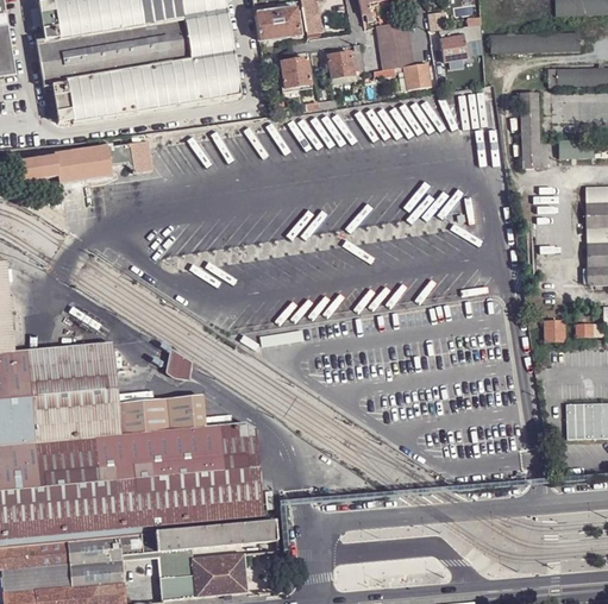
[(37,0),(38,6),(42,24),(43,30),(44,39),(58,36),(60,38),(183,18),(190,57),(66,77),(67,80),(51,81),(52,90),(57,117),(58,120),(73,118),(73,120),(242,94),(225,0),(37,0)]
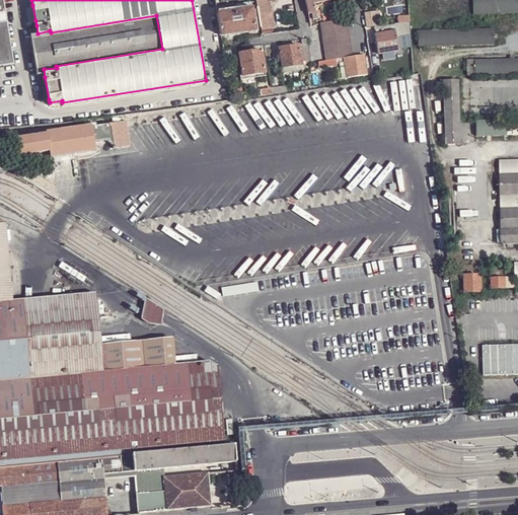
[(256,0),(261,24),(274,22),(270,0),(256,0)]
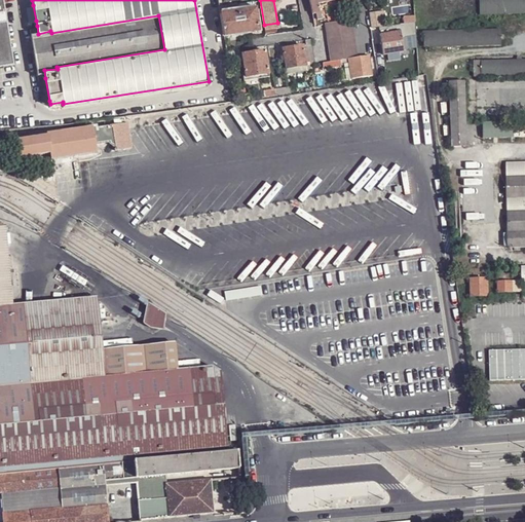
[(319,0),(310,1),(313,16),(322,15),(319,0)]
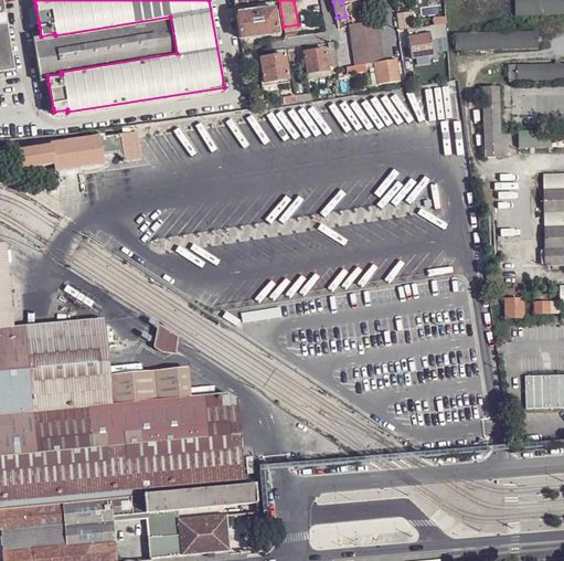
[(512,0),(513,12),(563,10),(563,0),(512,0)]
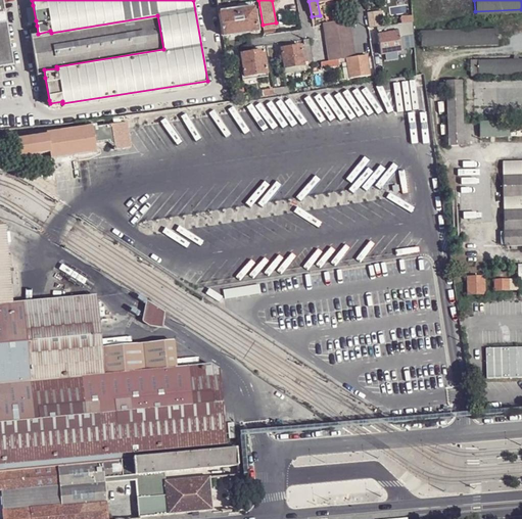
[(29,21),(36,20),(33,5),(26,6),(29,21)]
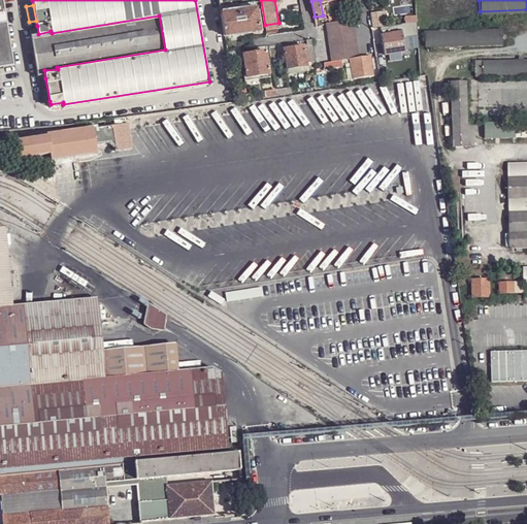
[(225,33),(259,28),(257,11),(256,6),(255,6),(253,6),(222,11),(225,33)]
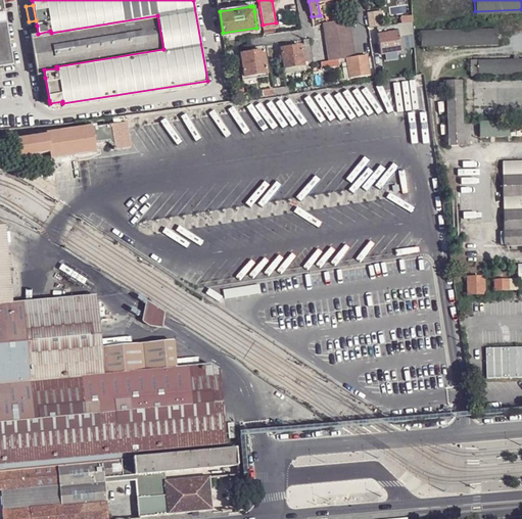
[(157,15),(51,33),(50,31),(38,34),(37,26),(30,27),(38,79),(45,78),(44,69),(57,68),(56,66),(163,49),(157,15)]
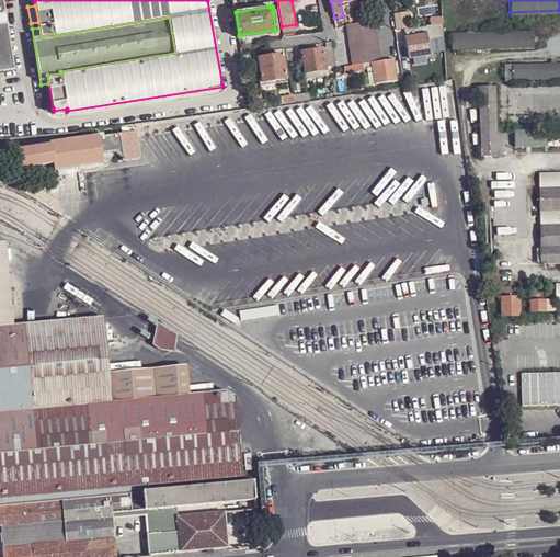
[(346,22),(353,63),(365,60),(373,59),(380,58),(374,18),(358,20),(346,22)]
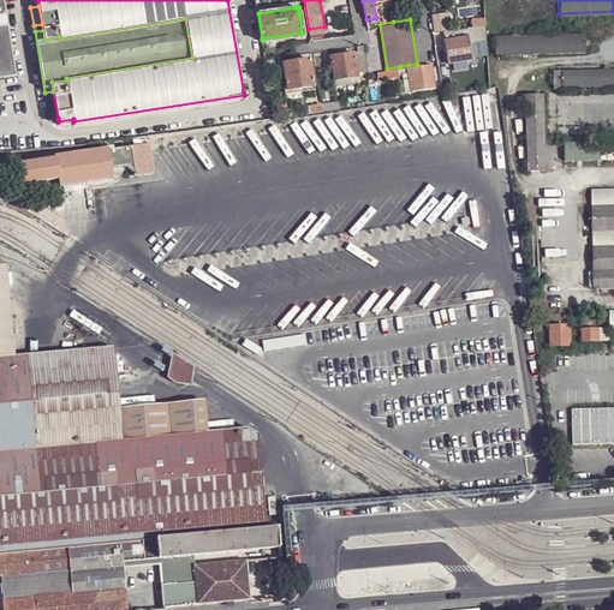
[(484,37),(484,23),(478,24),(472,24),(472,30),(478,29),(480,39),(484,37)]
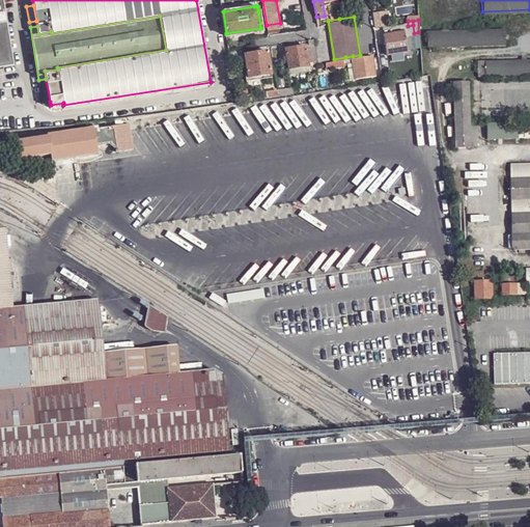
[(0,64),(14,63),(7,21),(0,21),(0,64)]
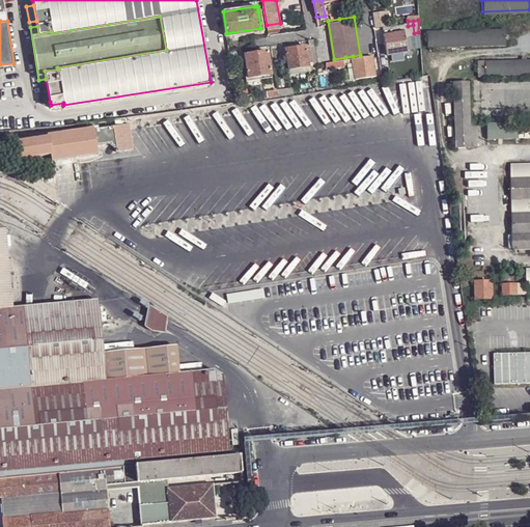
[(403,26),(403,27),(405,34),(414,33),(413,25),(408,26),(403,26)]
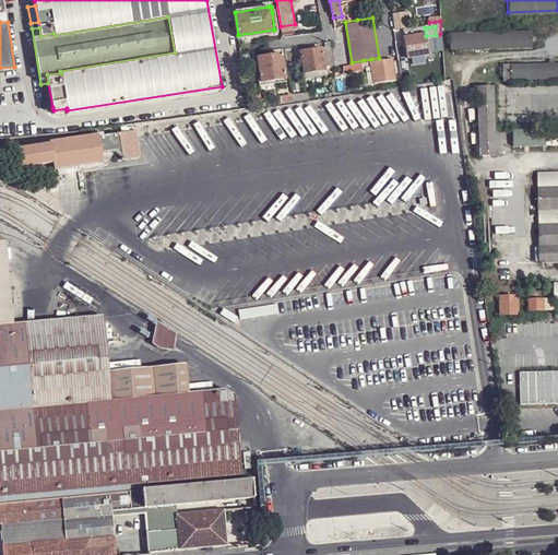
[(531,27),(448,30),(449,46),(531,44),(531,27)]
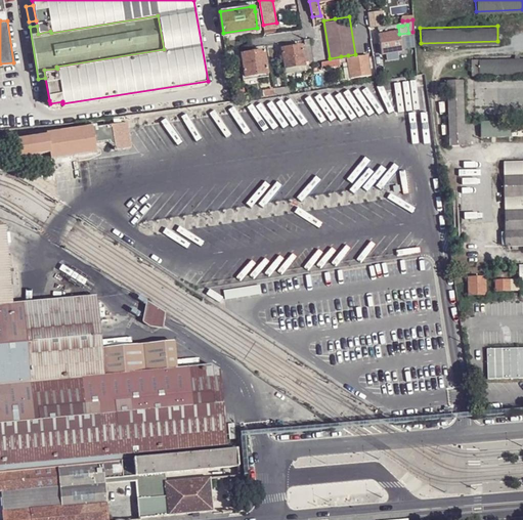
[(381,52),(401,49),(399,34),(398,27),(378,30),(381,52)]
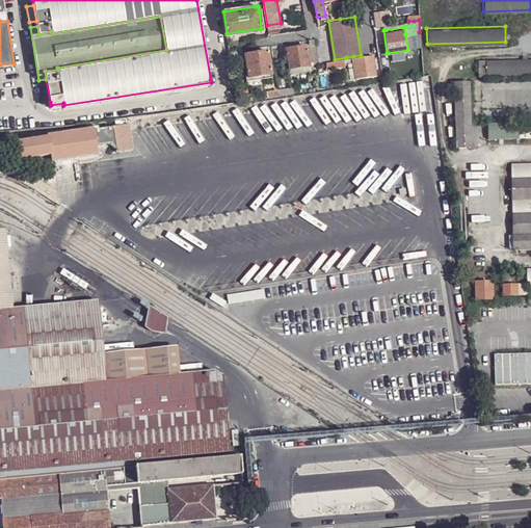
[(314,36),(309,36),(310,42),(313,62),(318,61),(314,36)]
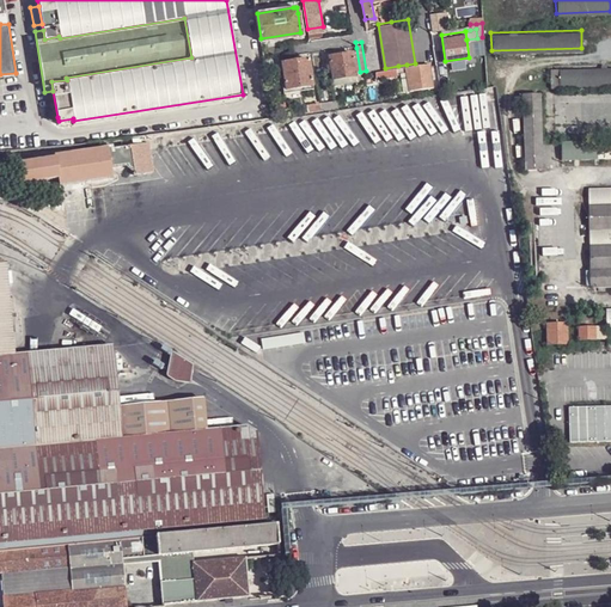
[(352,49),(328,53),(331,77),(355,73),(352,49)]
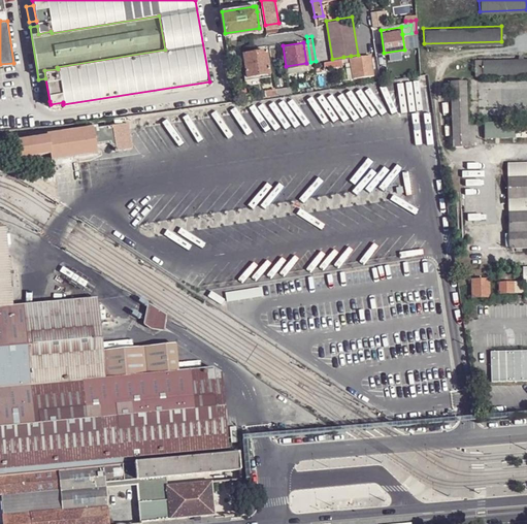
[(240,46),(228,48),(229,55),(241,53),(240,46)]
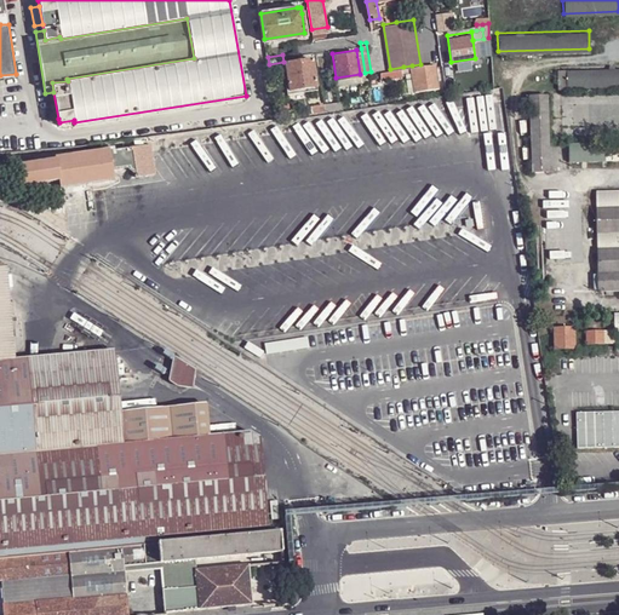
[(290,87),(316,84),(313,56),(286,59),(290,87)]
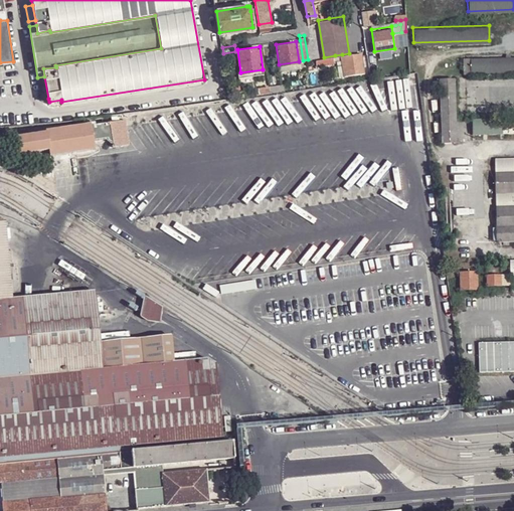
[(364,71),(361,51),(359,52),(349,53),(342,54),(342,60),(344,74),(364,71)]
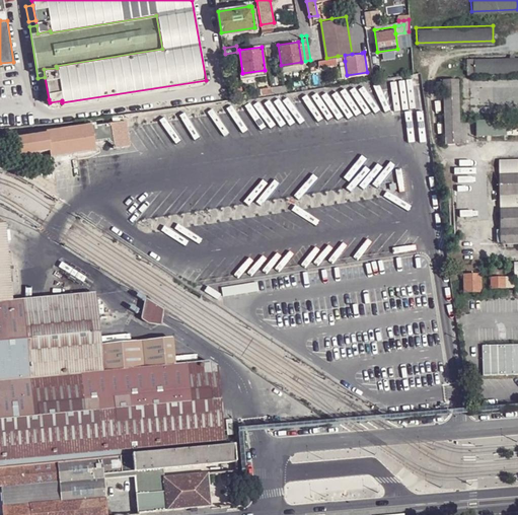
[(517,55),(473,57),(473,72),(517,70),(517,55)]
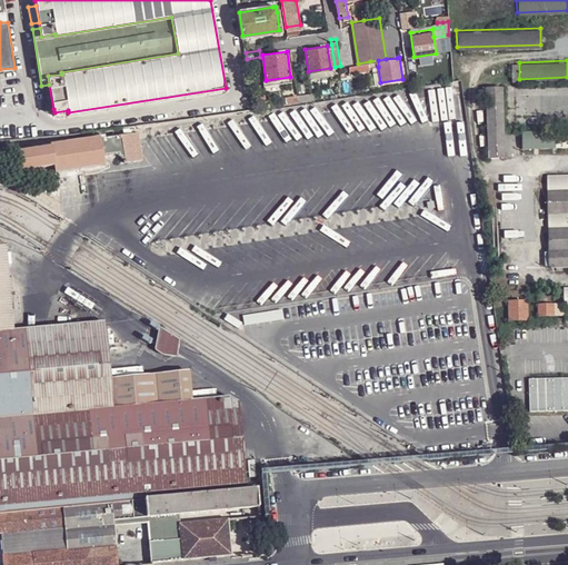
[(336,73),(335,67),(330,68),(308,71),(309,78),(336,73)]
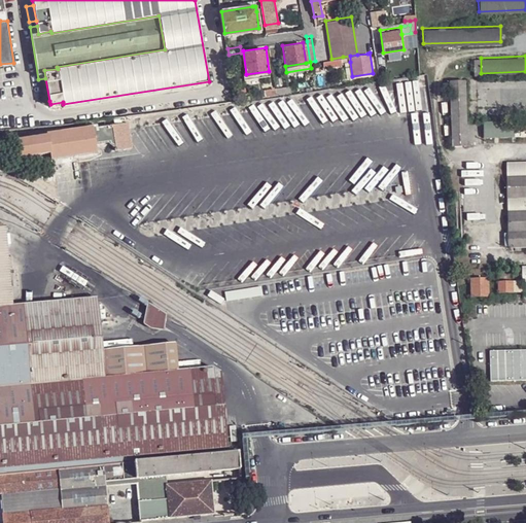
[(350,62),(344,62),(346,77),(352,76),(350,62)]
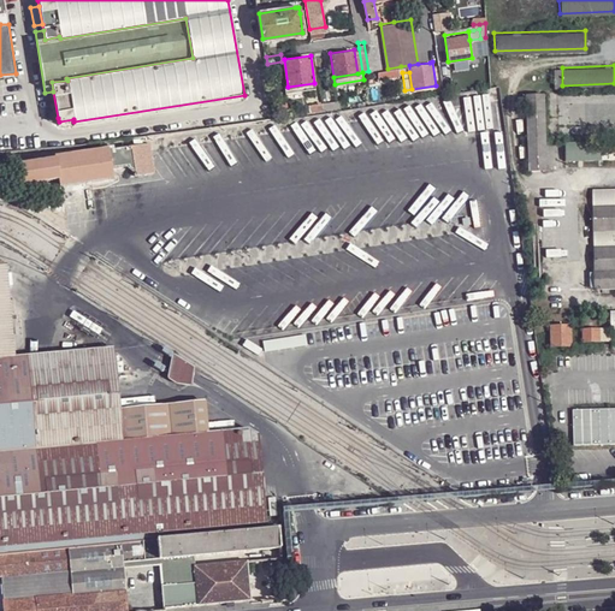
[(53,92),(45,93),(49,119),(58,118),(53,92)]
